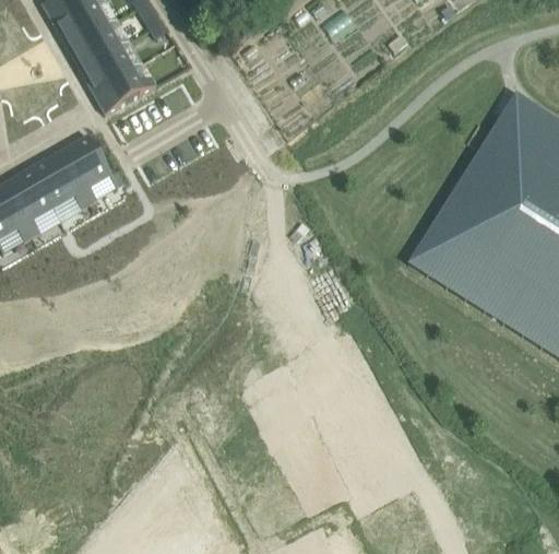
[(47,0),(42,3),(54,25),(94,2),(93,0),(47,0)]
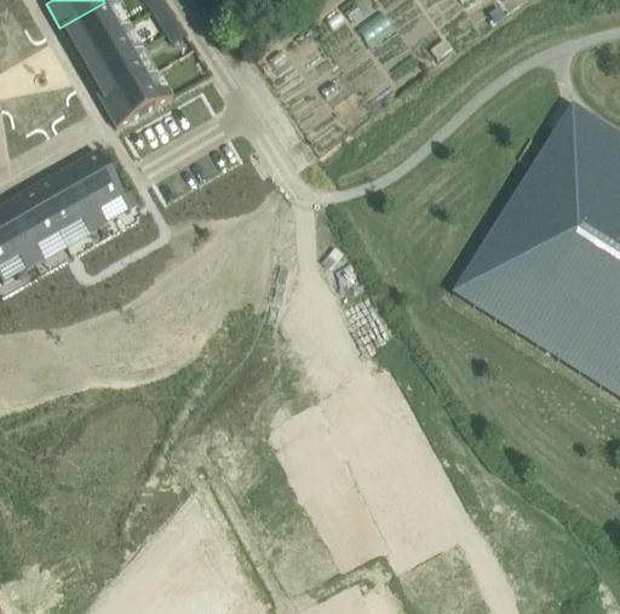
[(148,0),(147,1),(151,10),(165,1),(164,0),(148,0)]
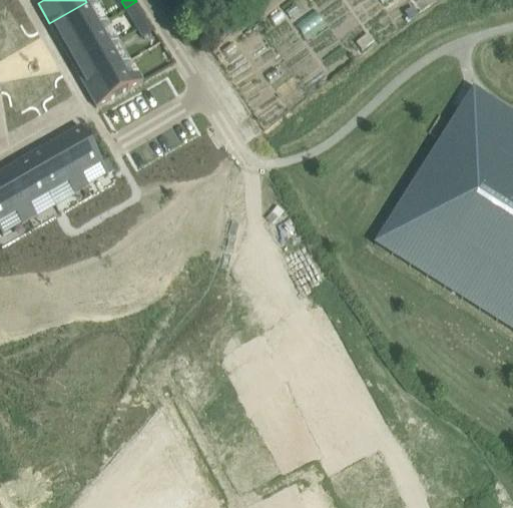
[(136,1),(125,8),(129,14),(140,8),(136,1)]
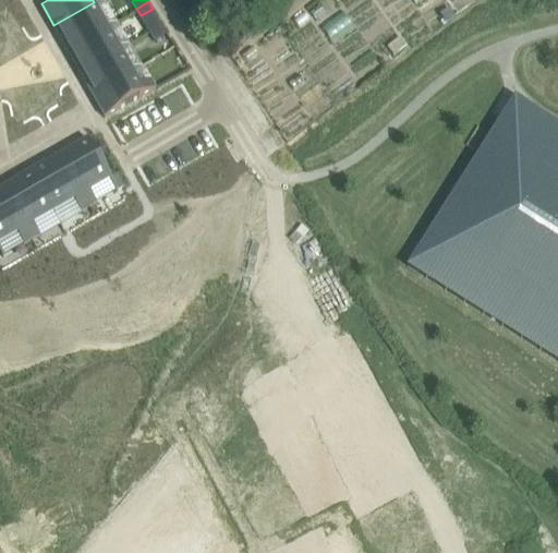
[(94,2),(53,25),(67,47),(106,24),(94,2)]
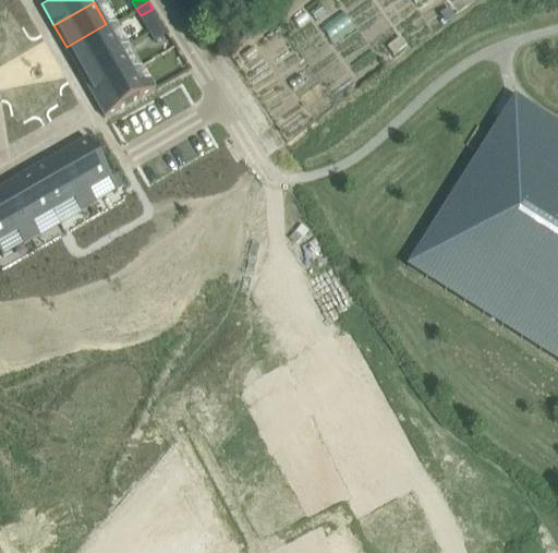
[(160,22),(149,28),(154,36),(166,29),(160,22)]
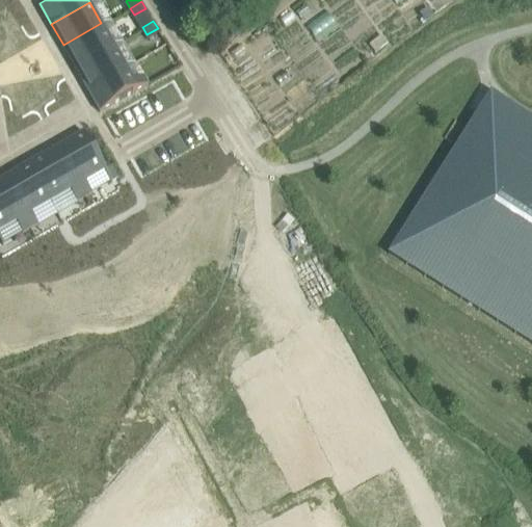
[(101,23),(63,45),(75,66),(113,44),(101,23)]
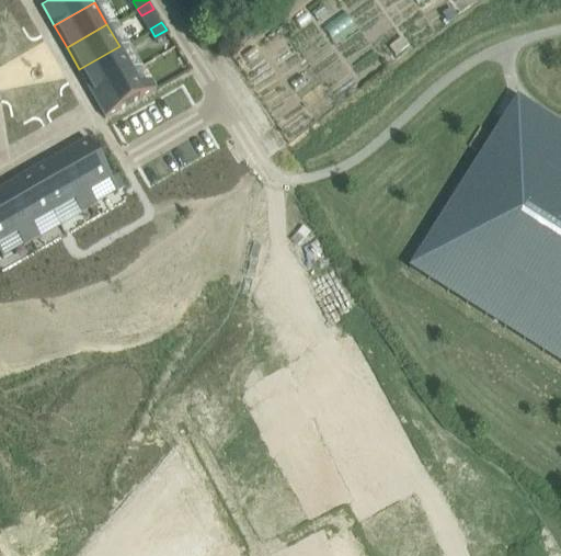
[(119,46),(79,69),(92,92),(132,69),(119,46)]
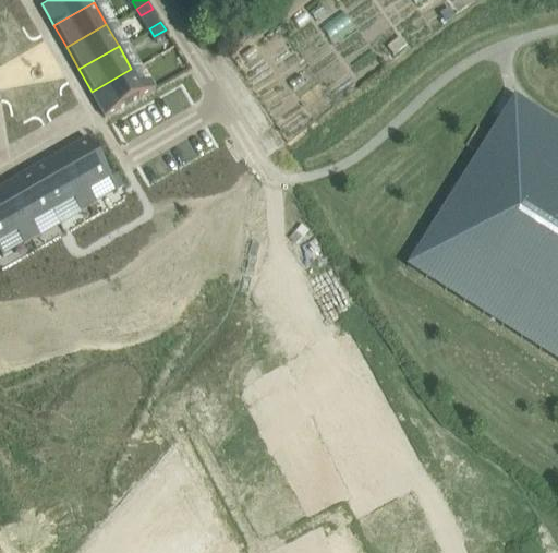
[(131,69),(92,92),(104,113),(155,84),(150,75),(138,82),(131,69)]
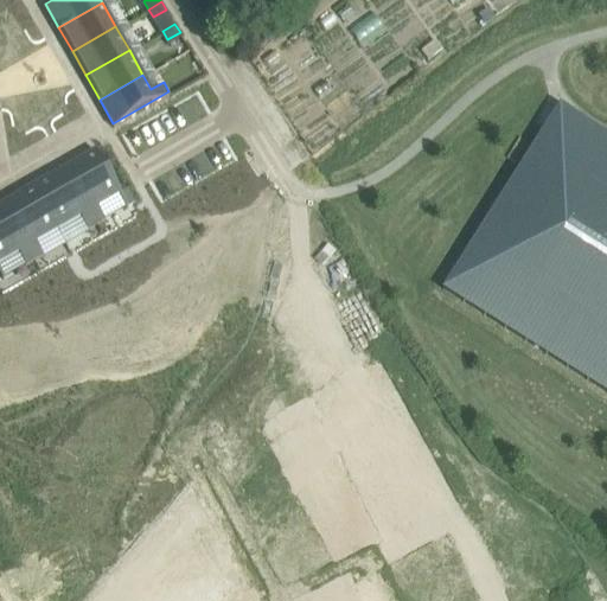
[(544,122),(442,283),(606,387),(606,129),(560,100),(544,122)]
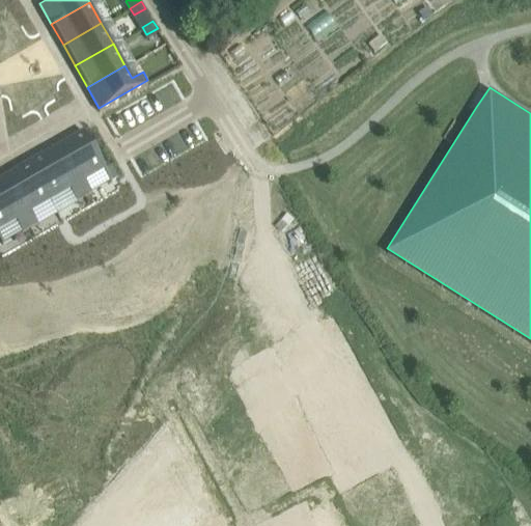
[(83,127),(56,142),(84,193),(91,189),(85,177),(104,167),(110,177),(112,176),(83,127)]
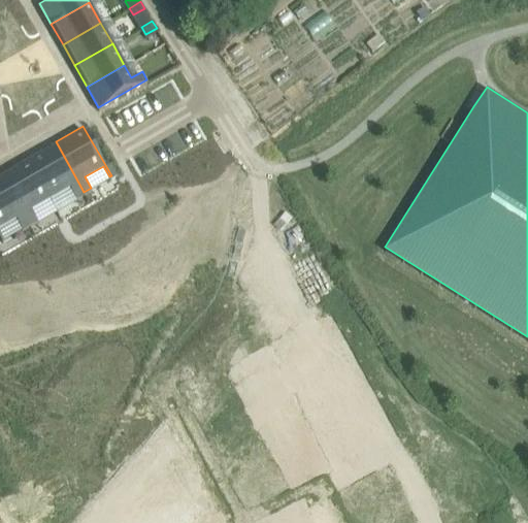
[(56,141),(28,158),(51,196),(69,185),(75,196),(84,192),(56,141)]
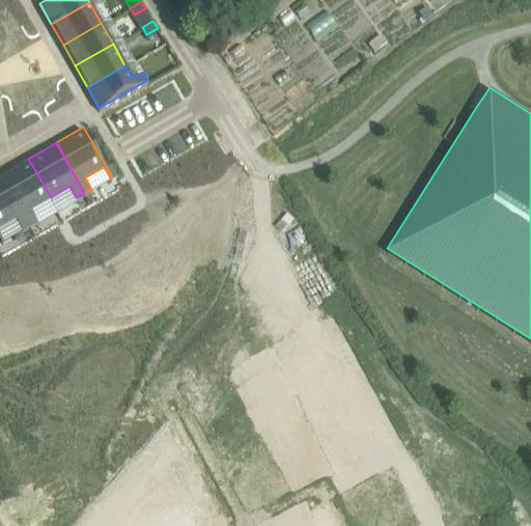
[(28,159),(1,174),(30,223),(37,219),(31,209),(51,197),(28,159)]
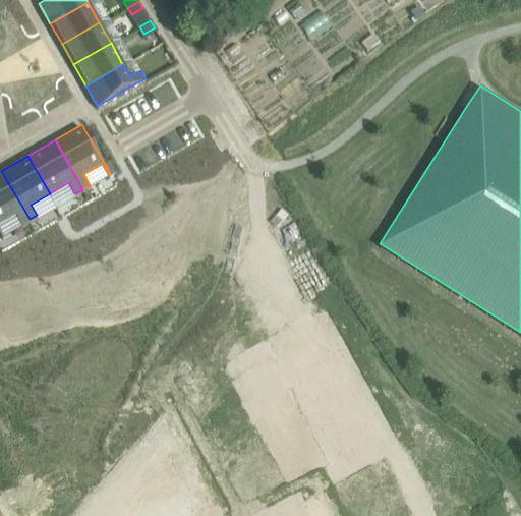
[(1,171),(0,171),(0,232),(2,235),(3,234),(0,228),(0,221),(15,213),(21,224),(30,219),(1,171)]
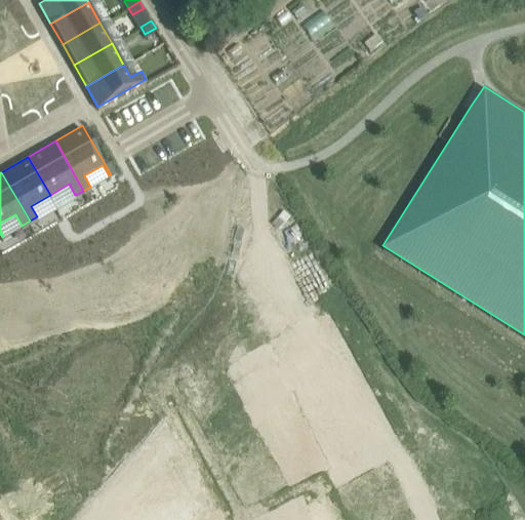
[(223,362),(188,381),(198,399),(232,381),(223,362)]
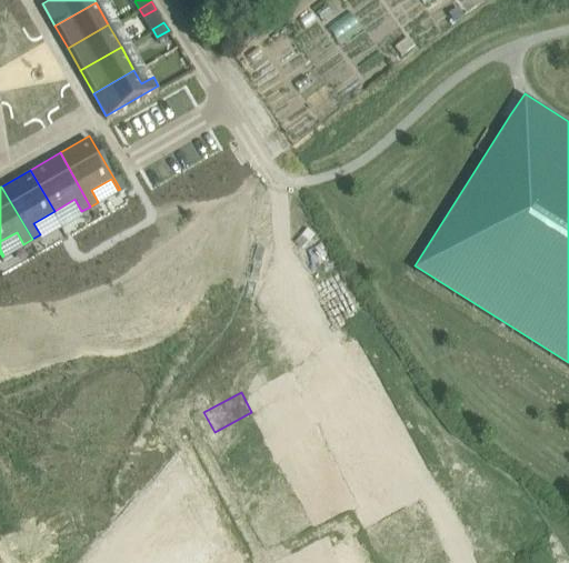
[(251,412),(215,432),(225,451),(261,431),(251,412)]
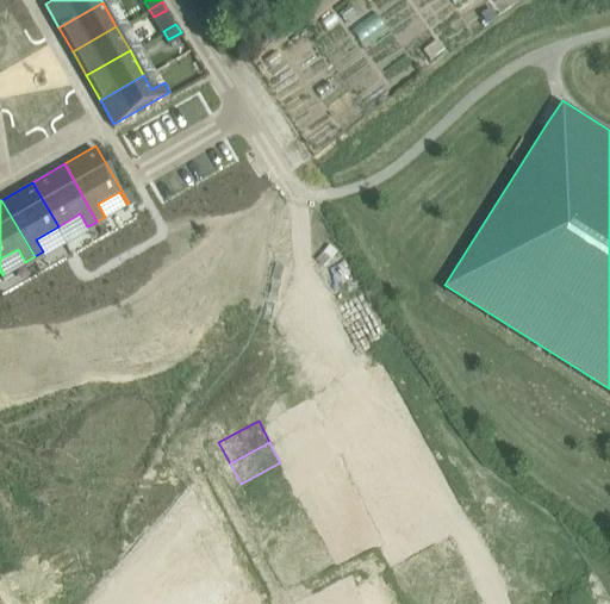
[(280,462),(241,484),(251,504),(291,483),(280,462)]
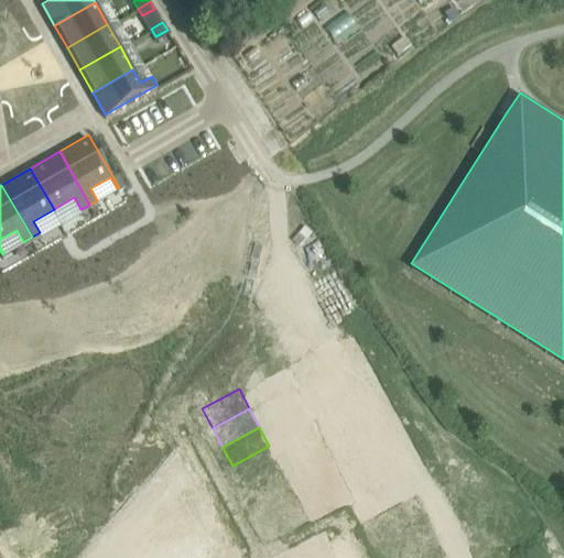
[(321,431),(308,438),(312,447),(324,440),(321,431)]
